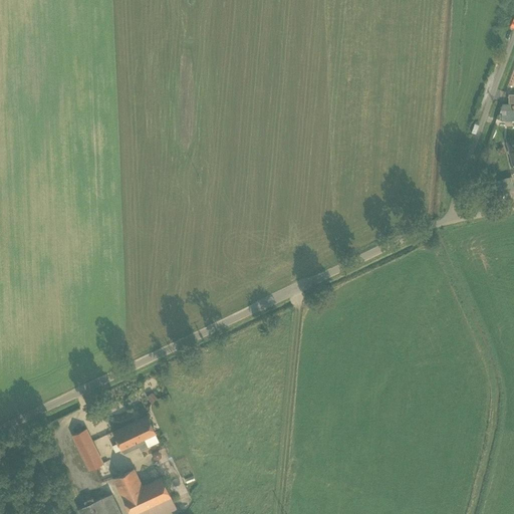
[(147,397),(151,402),(156,399),(152,393),(147,397)]
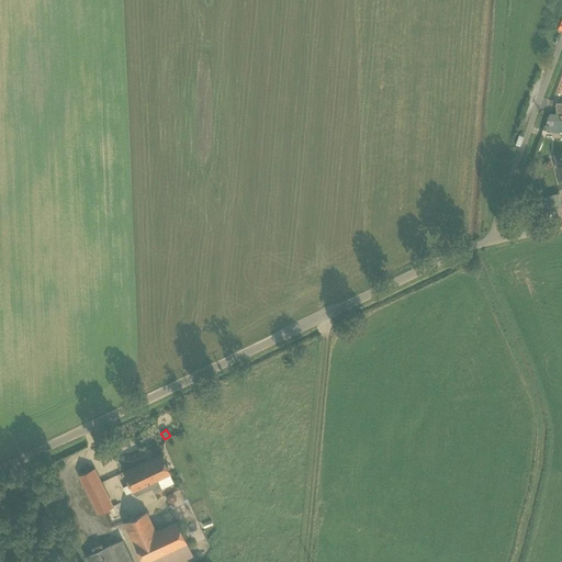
[(161,453),(124,471),(134,491),(144,486),(146,491),(160,484),(158,480),(170,474),(170,473),(161,453)]
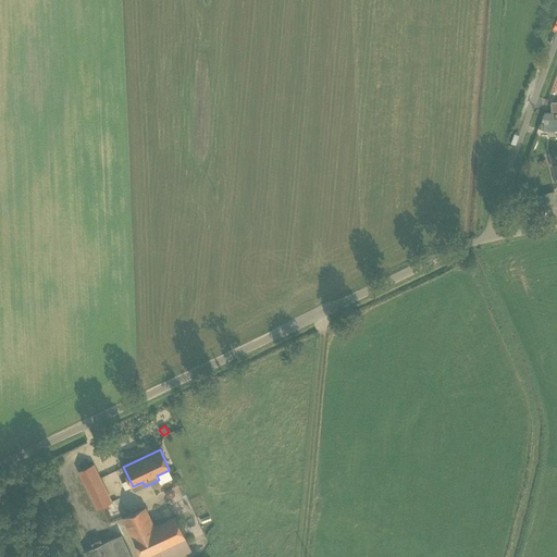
[(94,465),(85,469),(91,482),(99,479),(100,478),(94,465)]
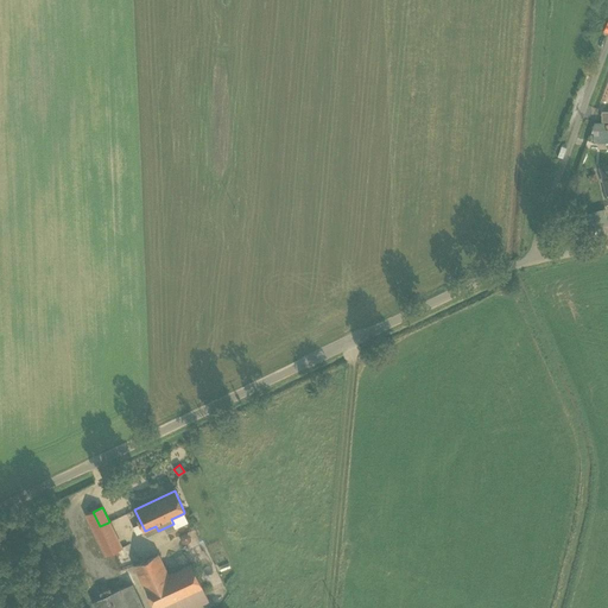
[(100,526),(93,512),(76,520),(105,578),(121,570),(113,552),(100,526)]
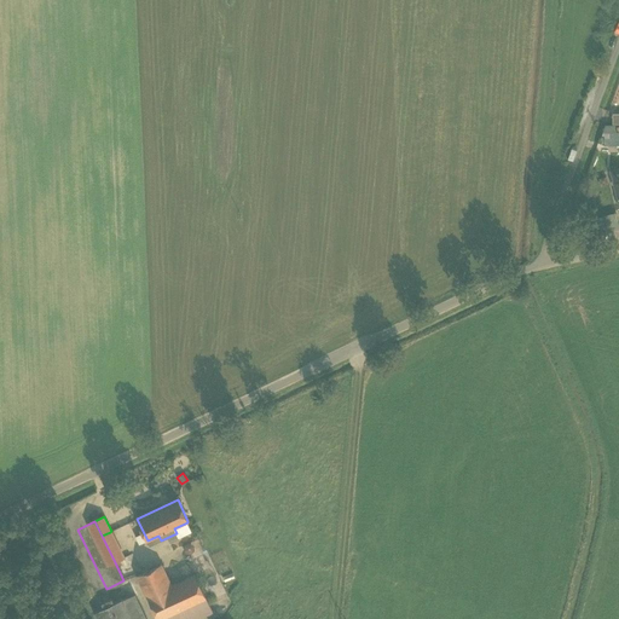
[(187,522),(174,528),(177,533),(179,538),(192,532),(187,522)]
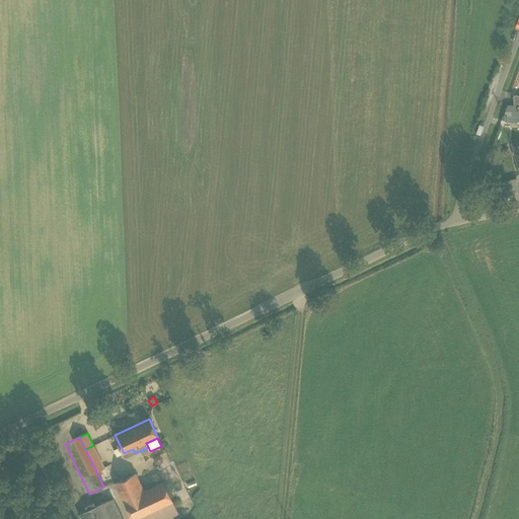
[(103,468),(92,446),(85,449),(96,471),(103,468)]
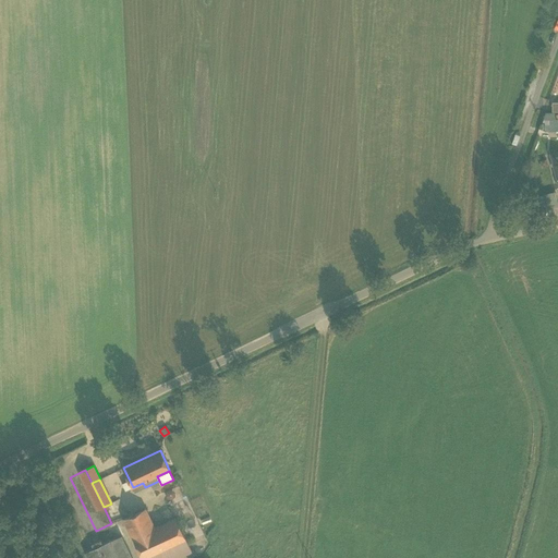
[(143,483),(133,487),(135,492),(145,487),(143,483)]
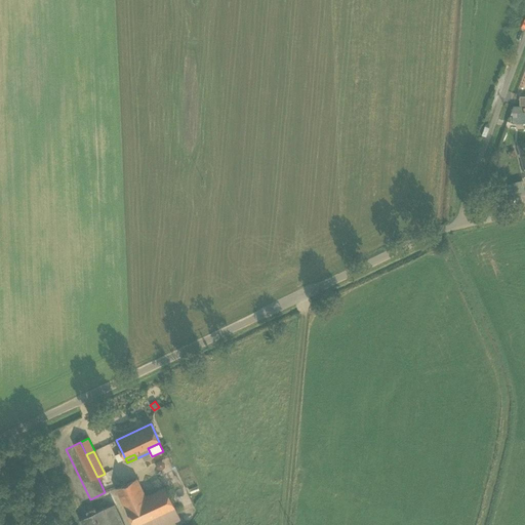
[(136,478),(116,487),(124,507),(145,497),(136,478)]
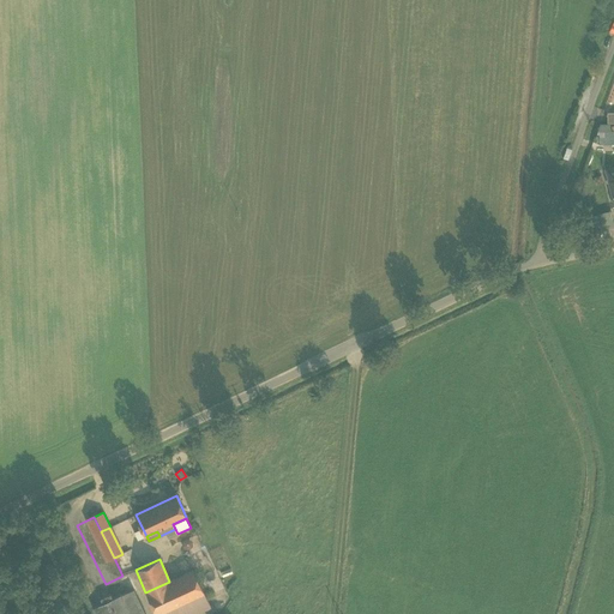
[(169,582),(145,593),(155,613),(161,613),(167,612),(205,594),(193,570),(169,582)]
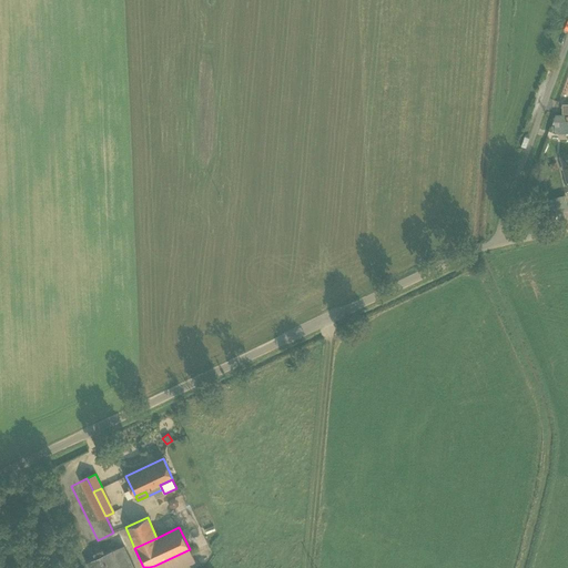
[(134,567),(124,545),(112,550),(120,567),(134,567)]
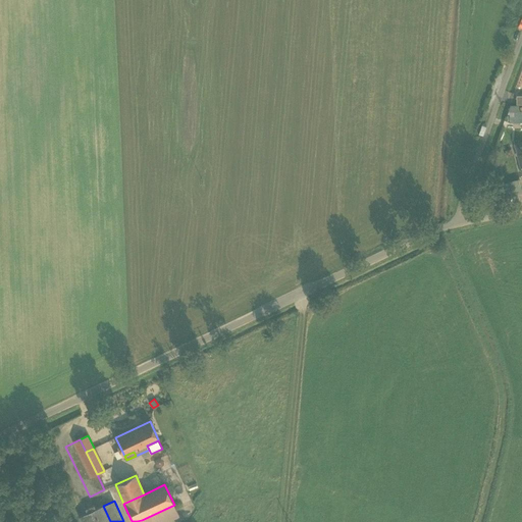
[(174,505),(142,520),(143,521),(164,521),(178,516),(174,505)]
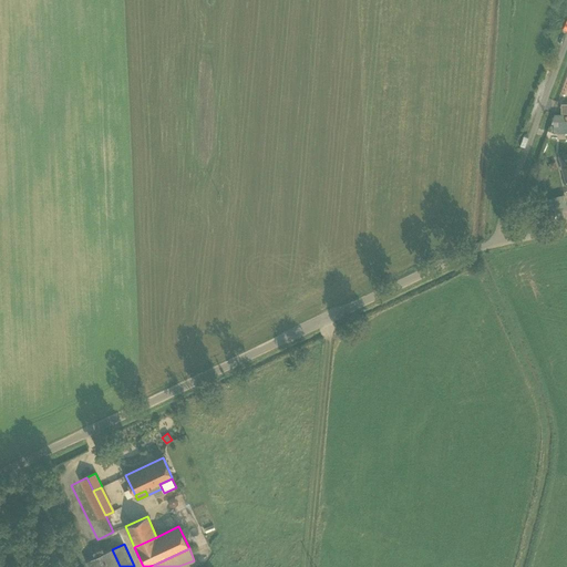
[(120,566),(112,549),(86,562),(89,566),(120,566)]
